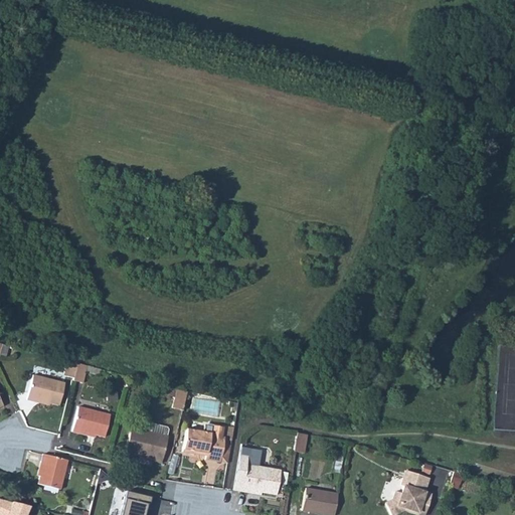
[(75,363),(66,360),(63,372),(67,373),(67,375),(72,377),(75,363)]
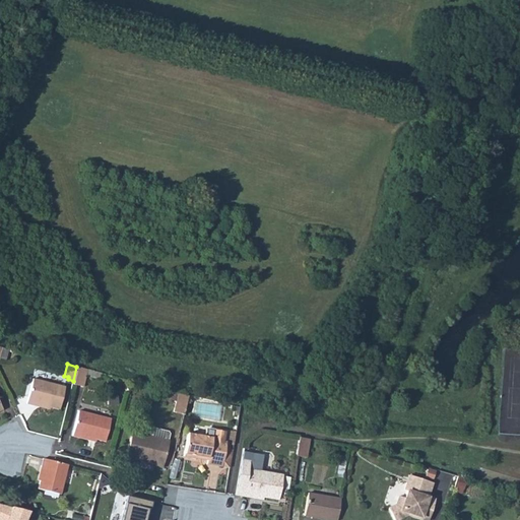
[(73,381),(73,383),(82,386),(86,369),(76,367),(73,381)]
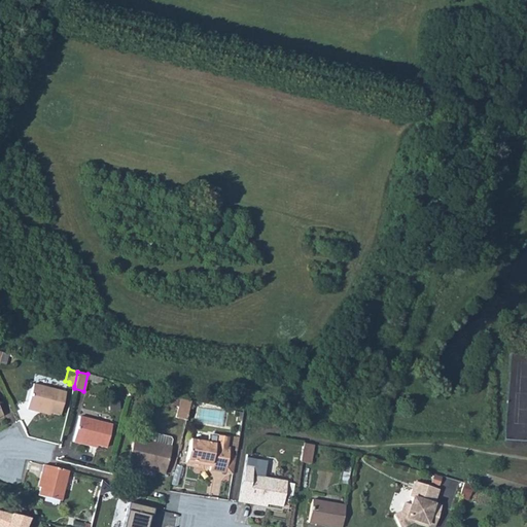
[(27,409),(34,411),(35,408),(49,411),(60,414),(65,392),(33,383),(27,409)]
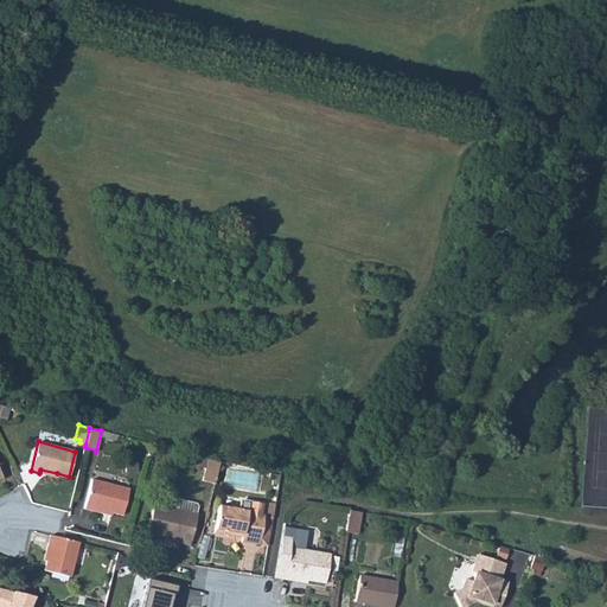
[(189,454),(186,462),(198,466),(200,457),(189,454)]
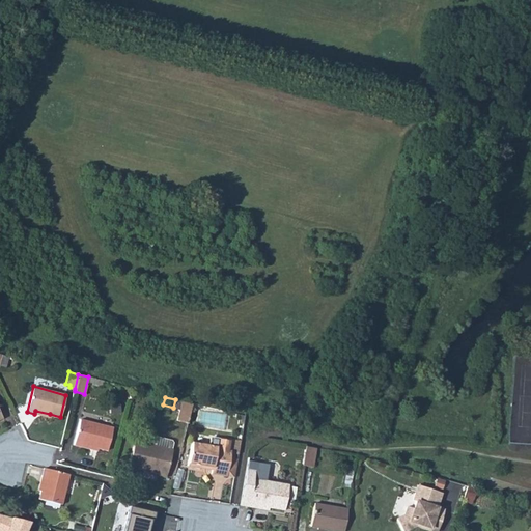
[(176,422),(186,424),(191,406),(180,403),(176,422)]
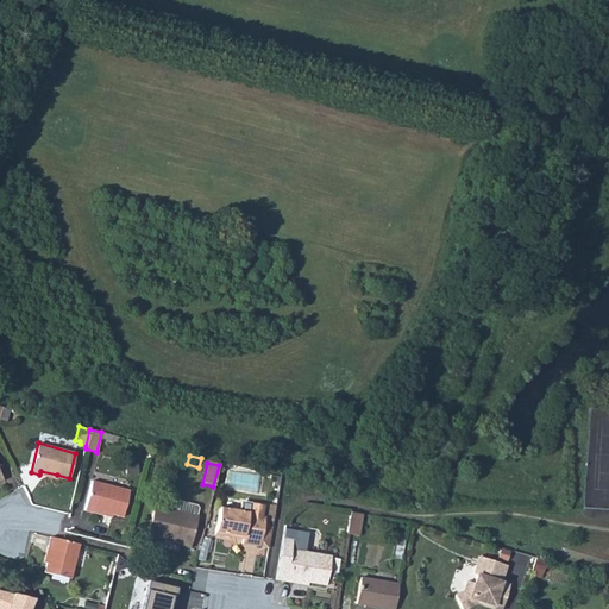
[(85,509),(94,513),(95,509),(112,514),(123,516),(130,490),(92,481),(85,509)]
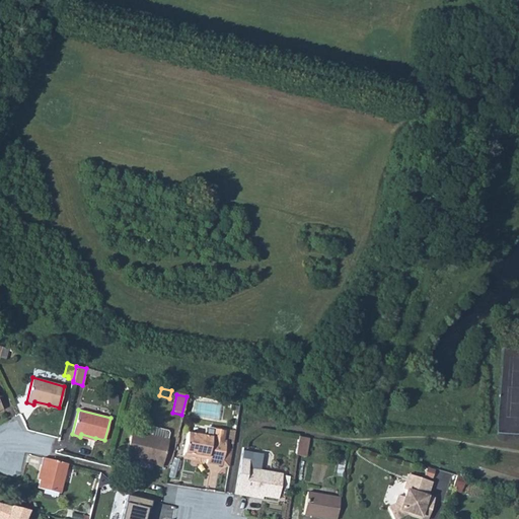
[(150,428),(148,434),(167,439),(169,433),(167,429),(153,425),(150,428)]
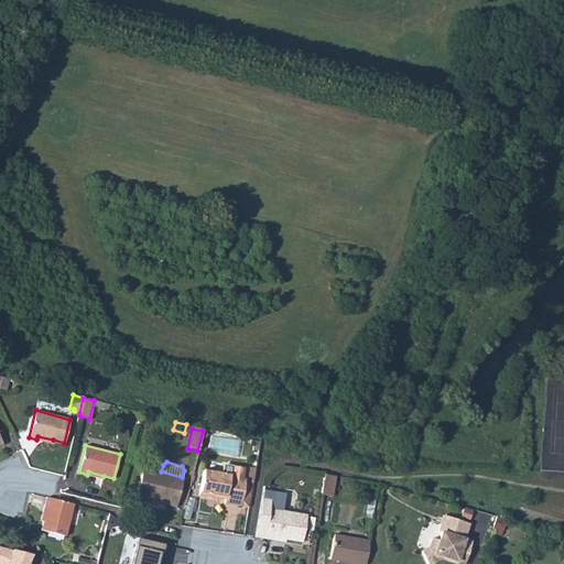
[(198,495),(216,498),(216,495),(225,497),(225,499),(224,503),(241,507),(242,500),(250,501),(252,488),(245,487),(246,480),(242,479),(245,468),(232,466),(231,468),(224,467),(223,473),(203,469),(198,495)]
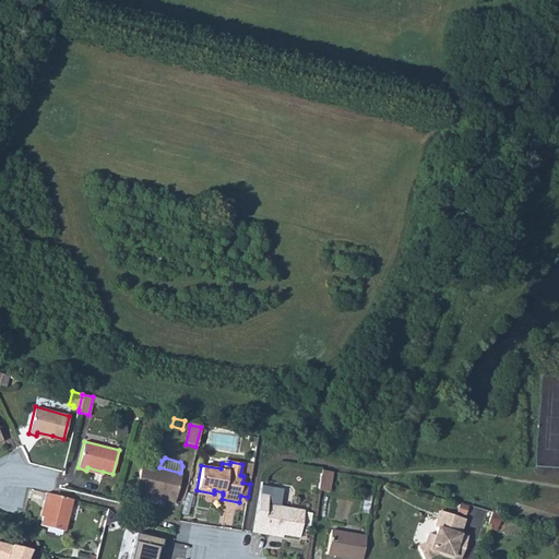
[(134,489),(152,494),(167,497),(166,500),(174,502),(181,473),(180,473),(159,467),(142,463),(134,489)]
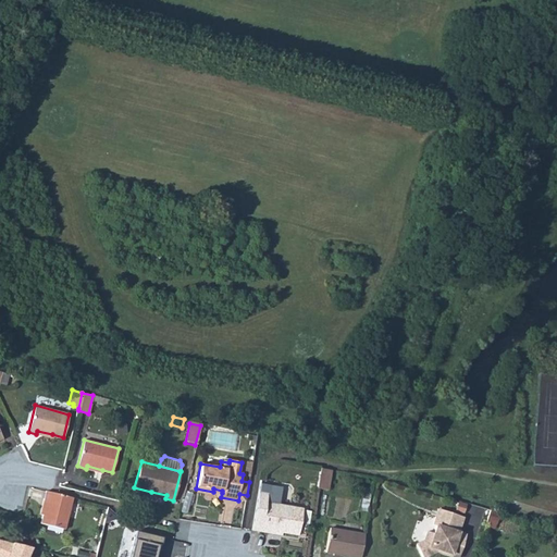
[(320,468),(317,489),(329,490),(331,470),(320,468)]
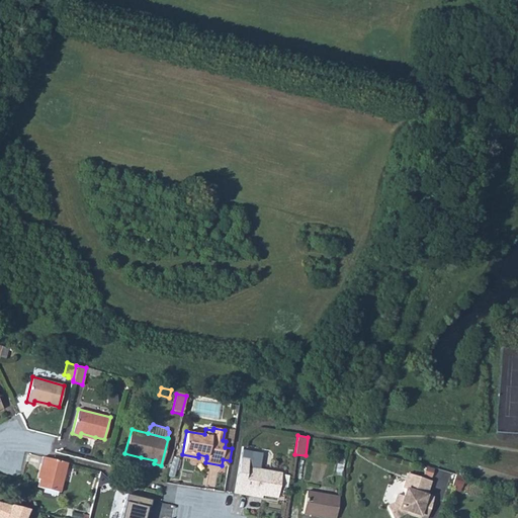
[(44,464),(39,478),(38,486),(60,491),(67,462),(42,455),(40,463),(44,464)]
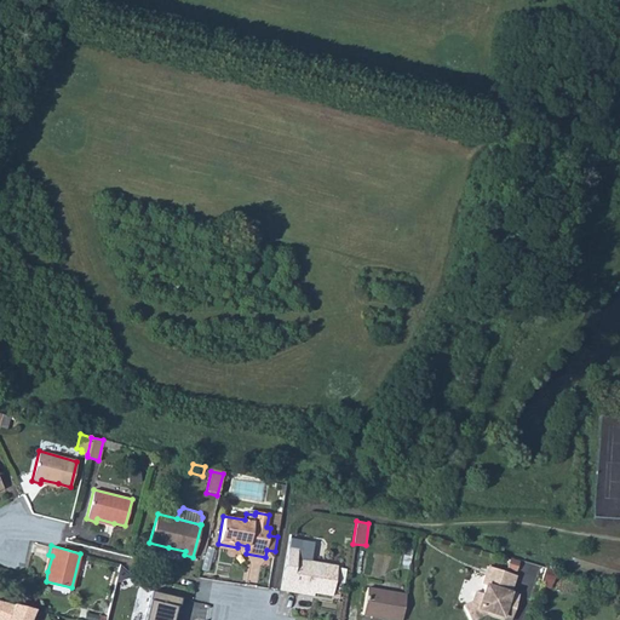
[(288,546),(280,590),(298,592),(299,589),(313,591),(313,592),(331,595),(332,590),(337,568),(337,566),(297,558),(298,547),(288,546)]
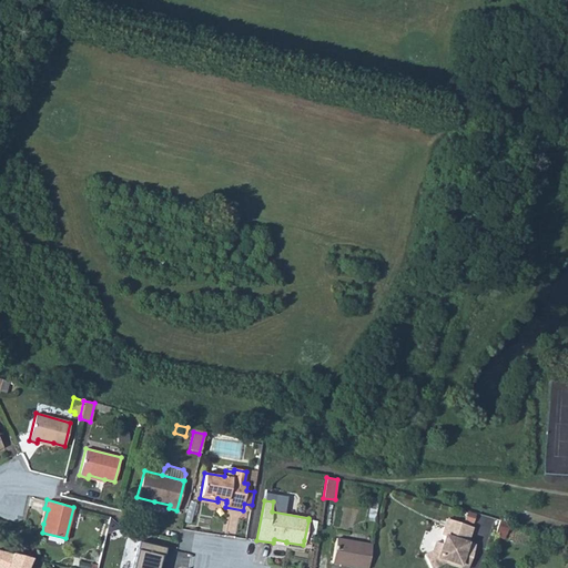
[(273,501),(272,511),(308,518),(310,509),(273,501)]
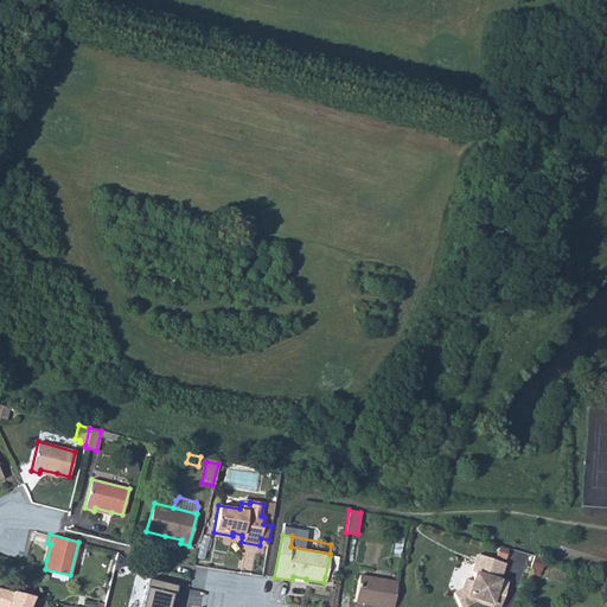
[(452,592),(459,606),(477,598),(485,600),(485,602),(498,606),(506,581),(498,579),(503,562),(479,554),(477,562),(473,561),(471,570),(473,572),(471,580),(465,577),(461,587),(452,592)]
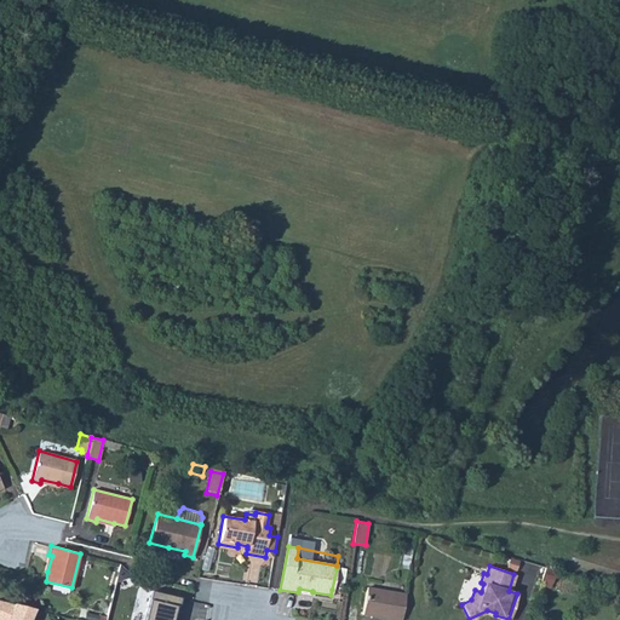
[(337,568),(332,590),(340,591),(344,569),(337,568)]
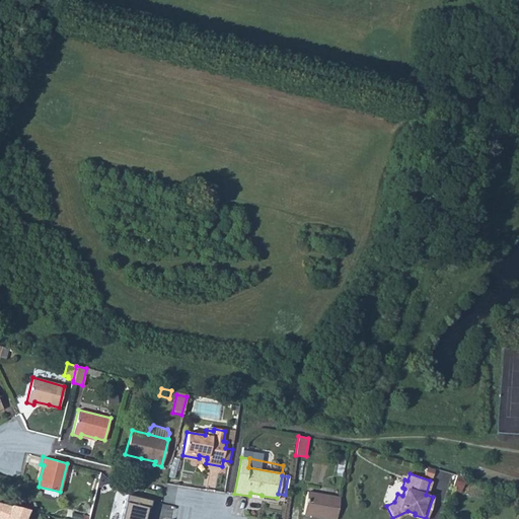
[(303,513),(336,518),(340,496),(307,491),(303,513)]
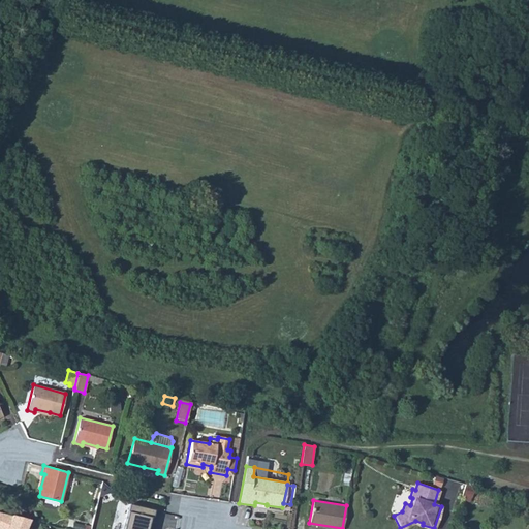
[(153,509),(128,503),(122,528),(146,528),(150,517),(151,518),(153,509)]
